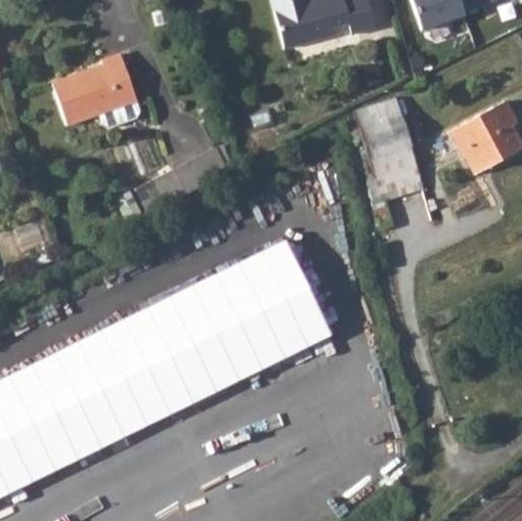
[(373,27),(366,0),(271,0),(283,43),(330,32),(328,25),(346,19),(349,33),(373,27)]
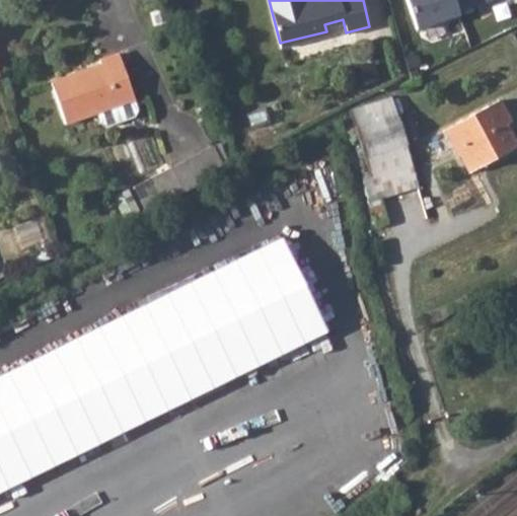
[(407,0),(415,25),(458,11),(454,0),(407,0)]
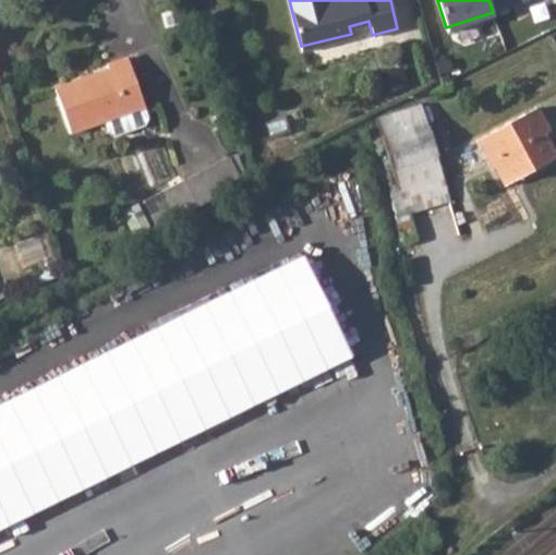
[(111,67),(57,86),(72,130),(107,117),(111,129),(118,132),(146,122),(149,115),(146,104),(130,55),(109,61),(111,67)]
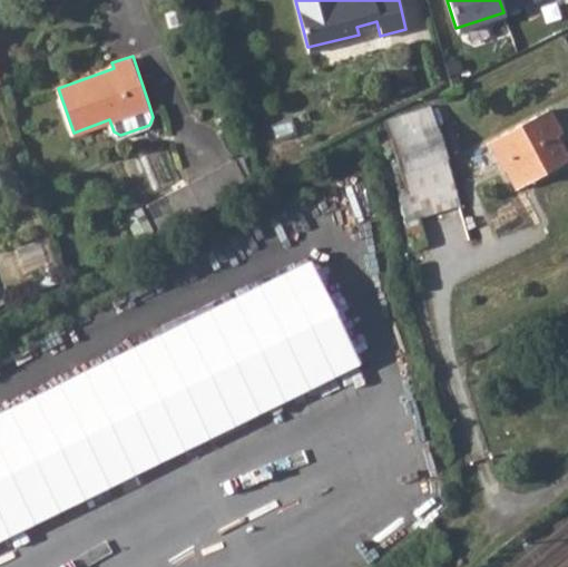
[(385,117),(407,189),(451,176),(428,103),(385,117)]
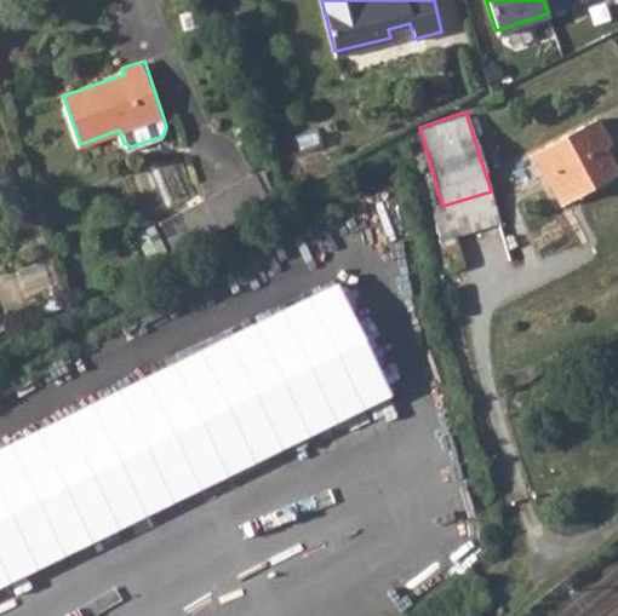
[(551,185),(560,202),(589,186),(617,172),(617,166),(610,150),(613,148),(596,114),(530,149),(549,186),(551,185)]
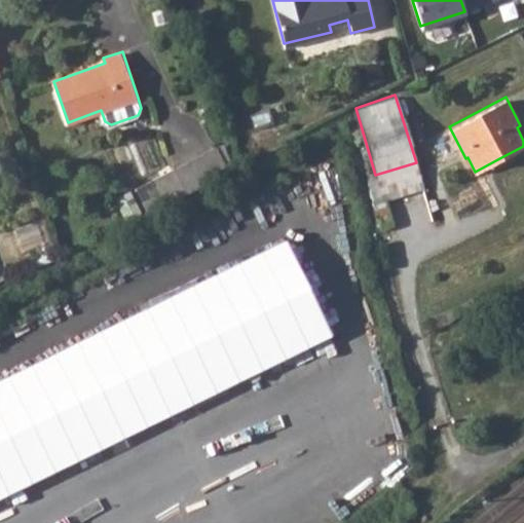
[(228,167),(217,144),(136,183),(148,208),(228,167)]
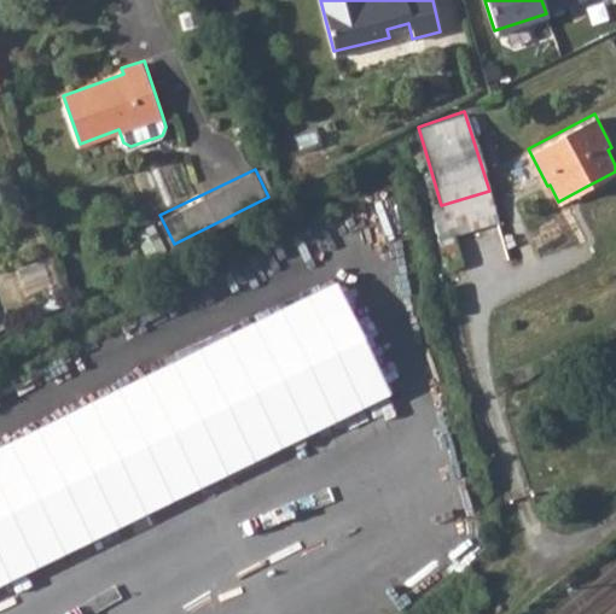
[(489,191),(441,205),(433,209),(440,240),(448,267),(463,262),(454,237),(474,231),(480,250),(505,243),(489,191)]
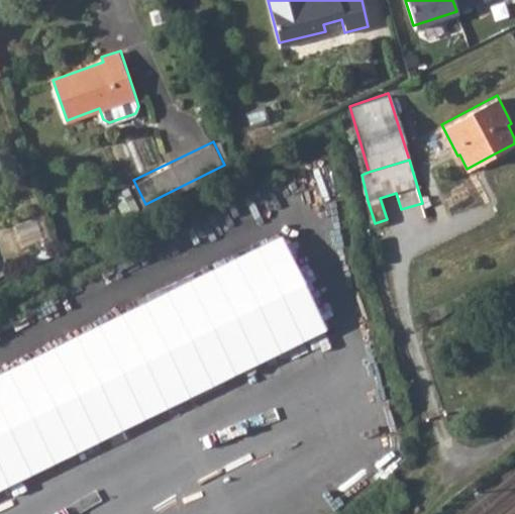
[(281,233),(0,373),(0,494),(329,329),(281,233)]
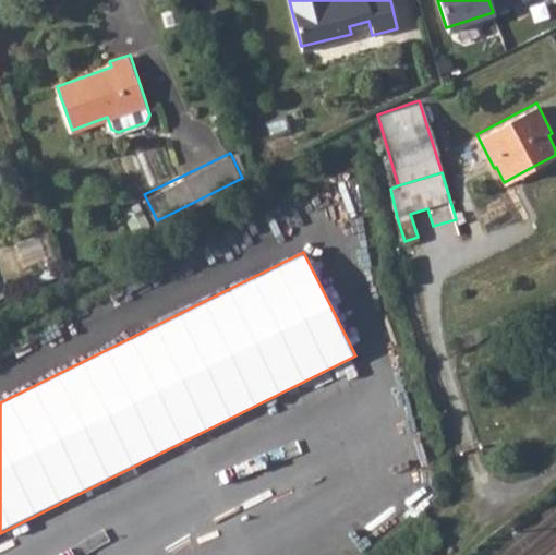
All buildings are outlined.
